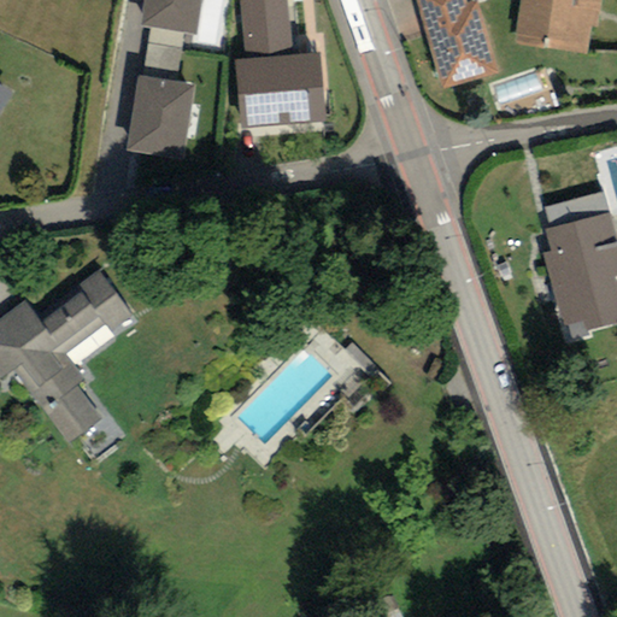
[(201,0),(145,0),(142,21),(198,29),(201,0)]
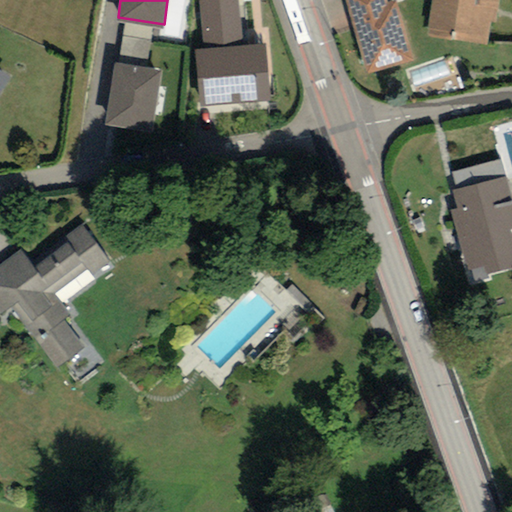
[(202,0),(199,0),(202,50),(194,51),(199,107),(269,102),(265,44),(242,46),(238,0),(202,0)]
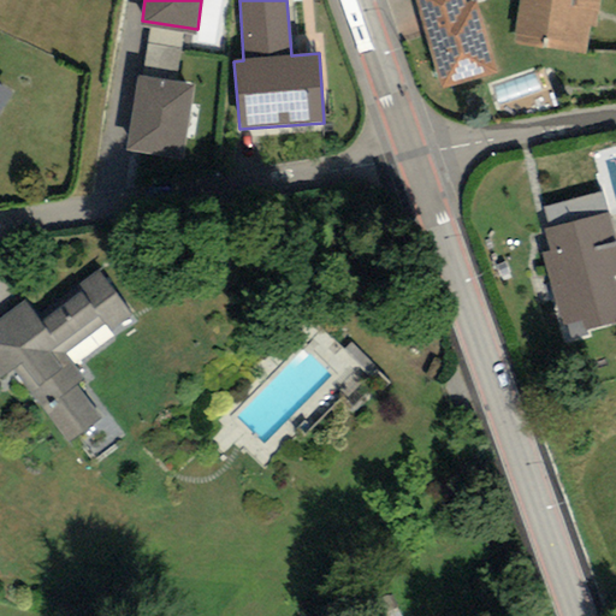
[(478,0),(415,0),(439,84),(498,67),(478,0)]
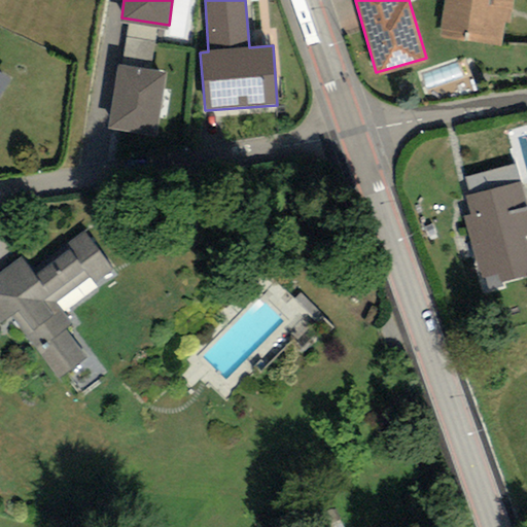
[(443,0),(438,33),(502,42),(505,20),(511,21),(513,0),(443,0)]
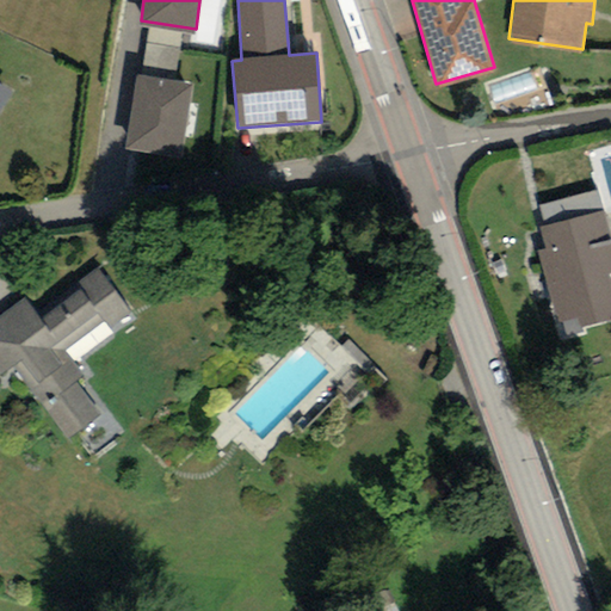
[(192,81),(137,73),(125,146),(180,154),(192,81)]
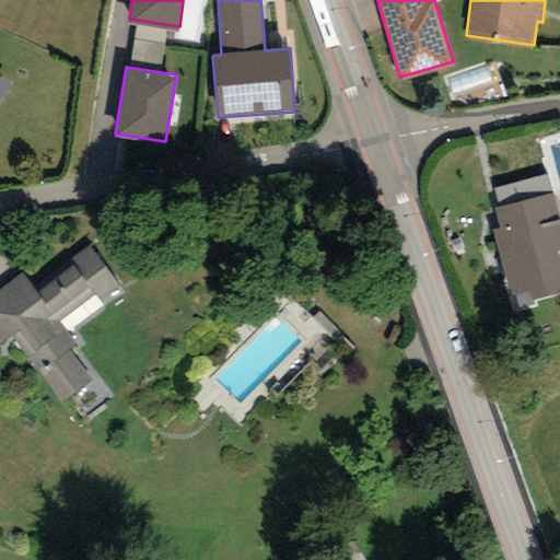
[(0,100),(12,81),(0,72),(0,100)]
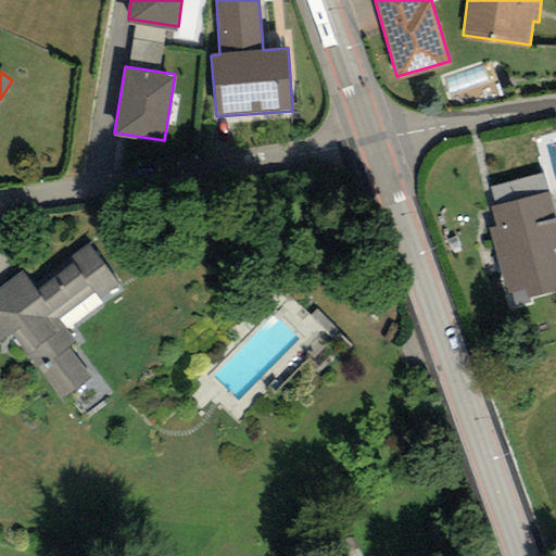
[(555,214),(550,190),(492,204),(497,225),(488,227),(506,299),(555,286),(555,253),(554,245),(555,244),(555,214)]
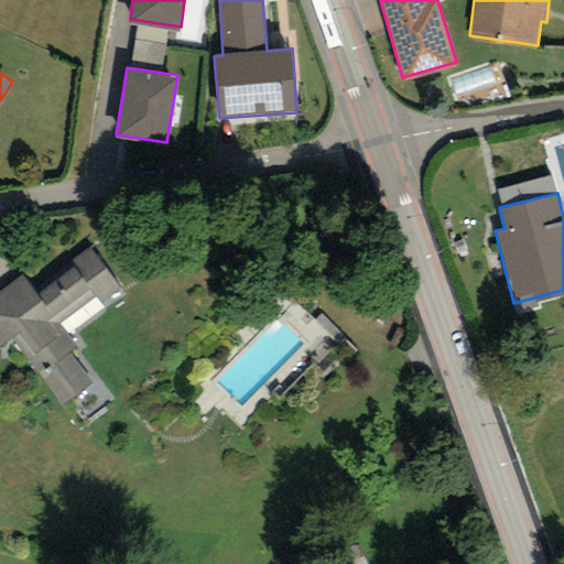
[(0,290),(0,345),(0,346),(11,337),(64,404),(94,381),(71,351),(78,345),(61,323),(96,295),(100,301),(120,285),(91,248),(36,290),(23,273),(0,290)]
